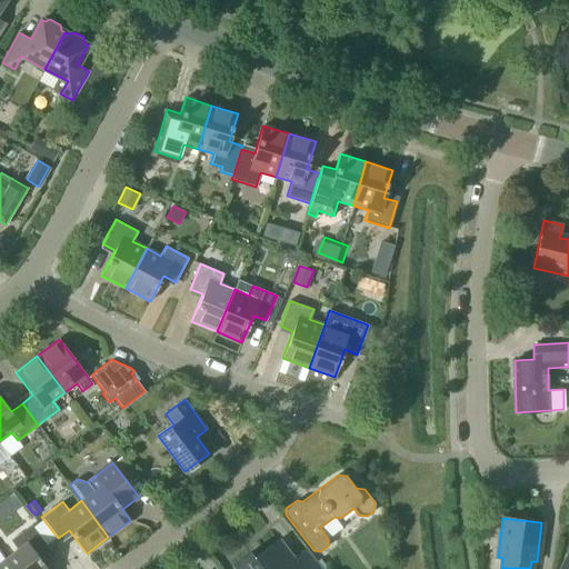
[(5,558),(12,568),(47,568),(37,555),(48,547),(31,525),(11,540),(17,549),(5,558)]
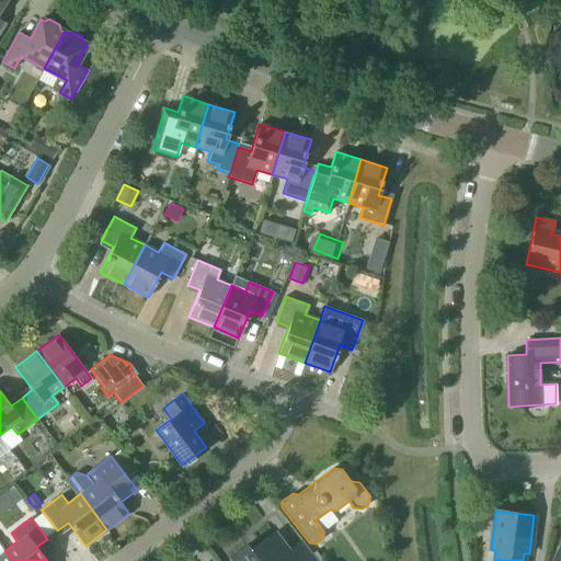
[(316,560),(301,541),(288,551),(274,533),(251,549),(247,545),(230,557),(233,560),(316,560)]
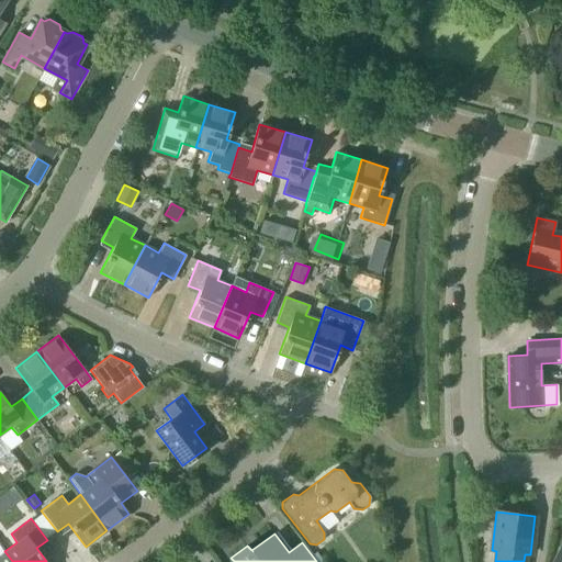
[(561,561),(561,543),(551,561),(561,561)]
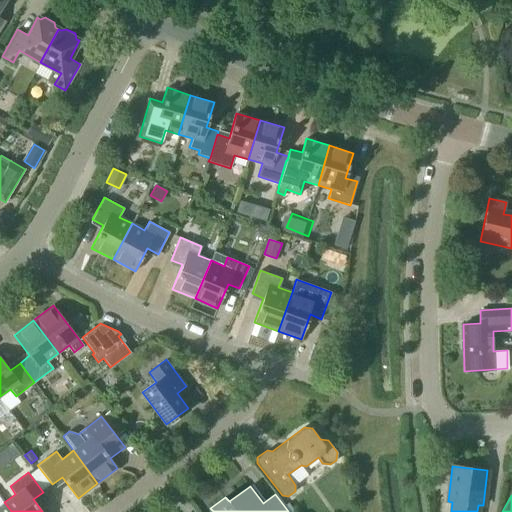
[(0,511),(11,511),(4,502),(0,505),(0,511)]
